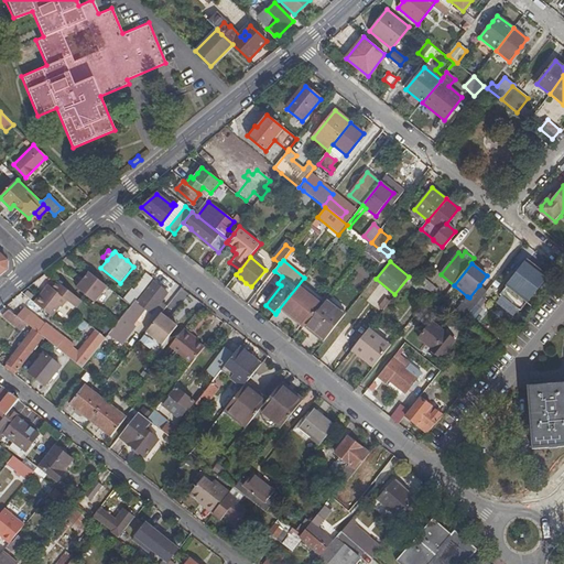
[(93,302),(106,286),(88,273),(76,289),(93,302)]
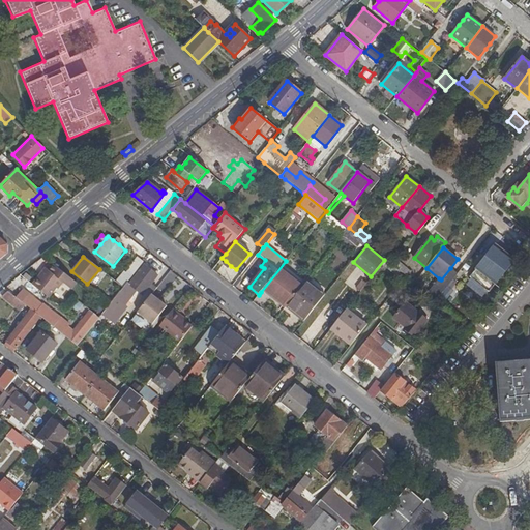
[(133,275),(143,263),(137,258),(126,270),(133,275)]
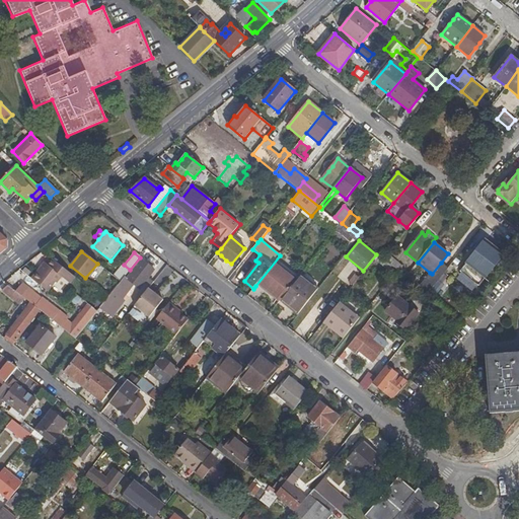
[(483,260),(474,252),(466,263),(485,278),(498,262),(488,253),(483,260)]
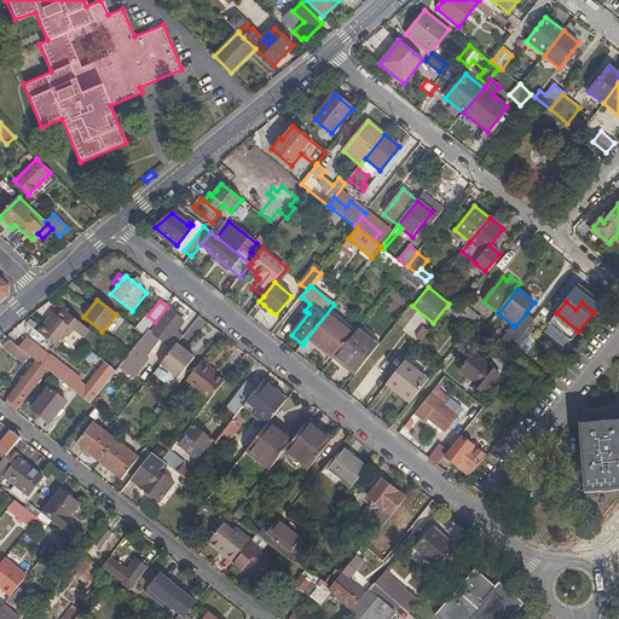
[(457,308),(474,323),(475,323),(480,318),(462,302),(457,308)]
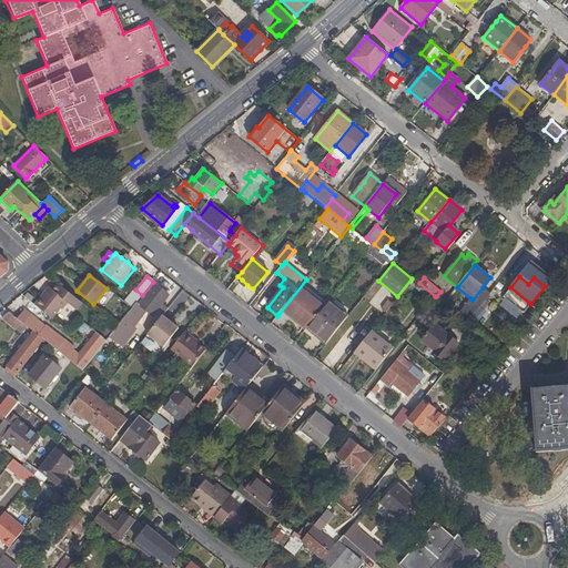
[(77,310),(81,304),(57,284),(51,291),(48,287),(33,305),(52,320),(66,302),(77,310)]
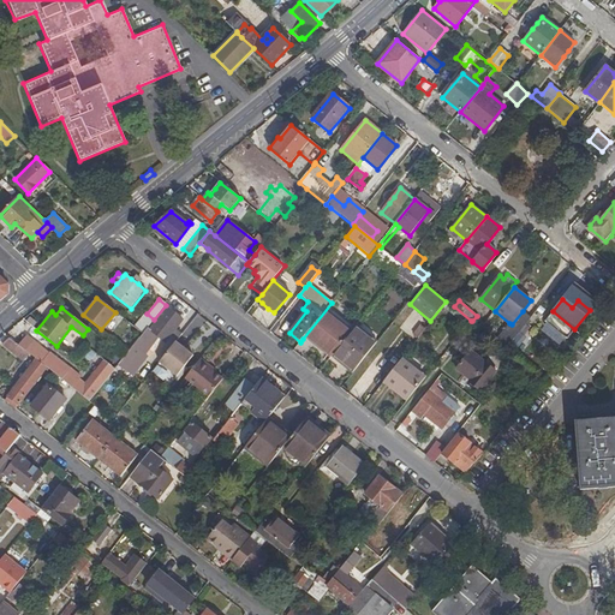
[(124,358),(118,364),(131,375),(145,357),(143,354),(157,336),(165,342),(181,321),(166,309),(149,330),(147,329),(143,334),(142,334),(124,358)]
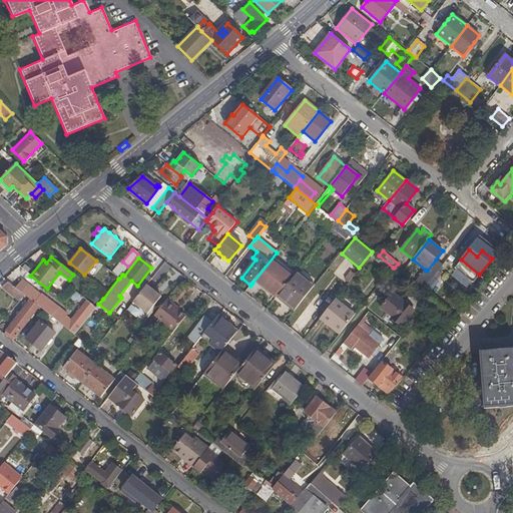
[(415,282),(424,290),(443,265),(436,260),(427,271),(425,270),(415,282)]
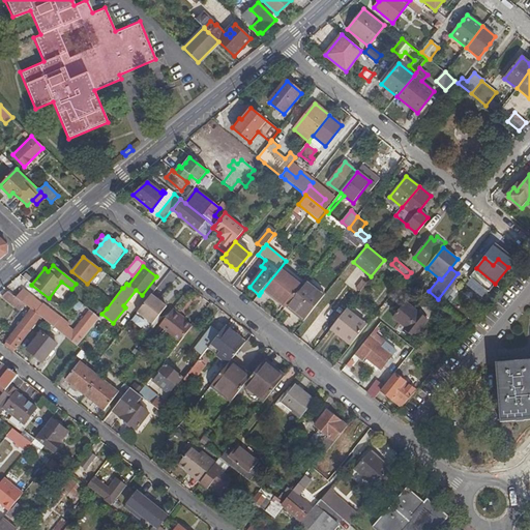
[(265,289),(287,305),(289,303),(302,287),(281,269),(265,289)]
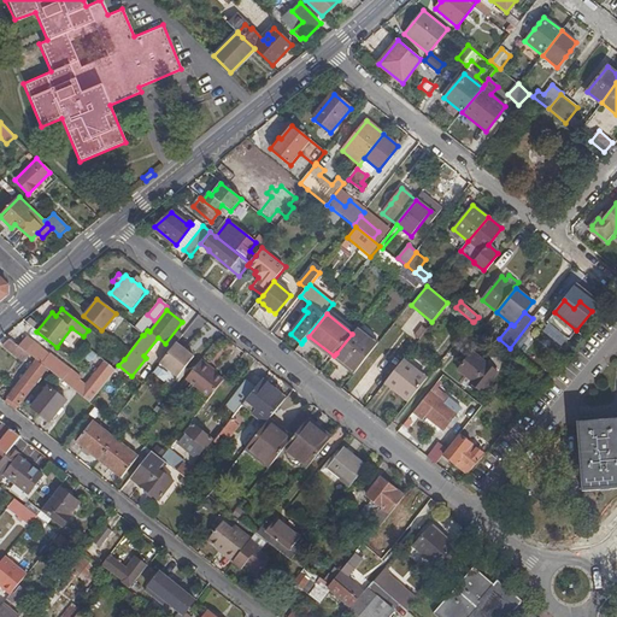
[(144,335),(147,330),(152,324),(144,317),(134,328),(144,335)]
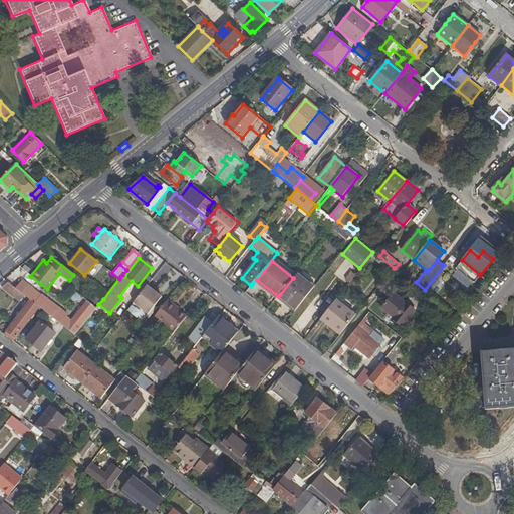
[(280,294),(297,309),(313,289),(295,274),(293,278),(280,294)]
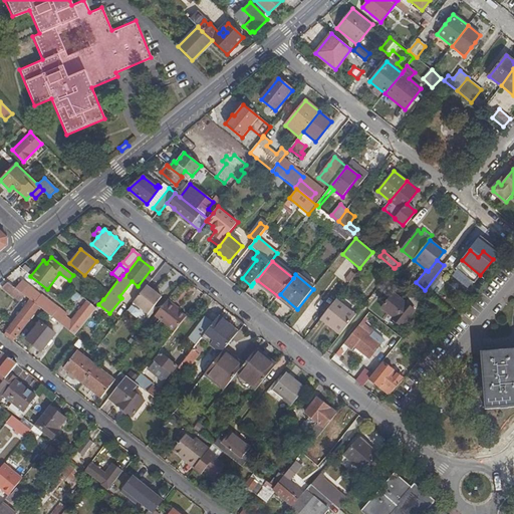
[(17,301),(22,295),(20,293),(6,283),(2,289),(17,301)]
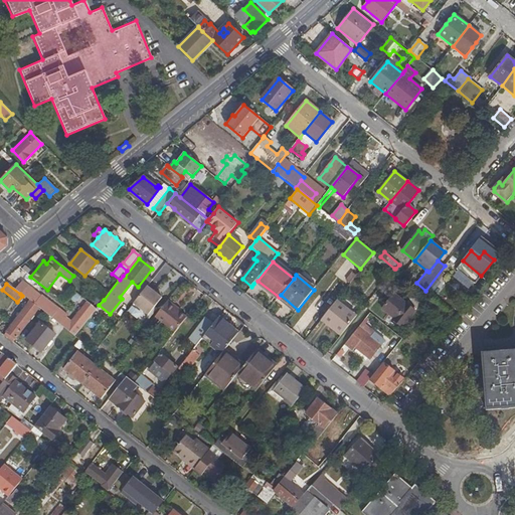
[(38,309),(74,336),(96,309),(88,303),(84,307),(83,306),(70,323),(64,318),(66,316),(41,296),(40,297),(26,286),(20,294),(22,296),(38,309)]
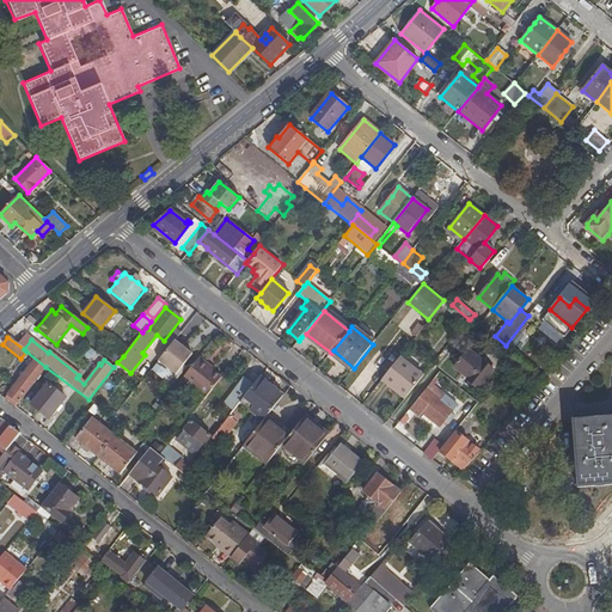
[(173,341),(157,361),(175,377),(191,355),(173,341)]
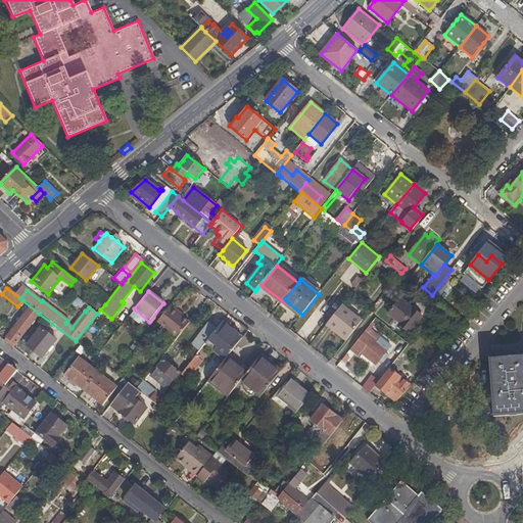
[(400,323),(399,324),(409,332),(422,316),(400,298),(388,314),(400,323)]
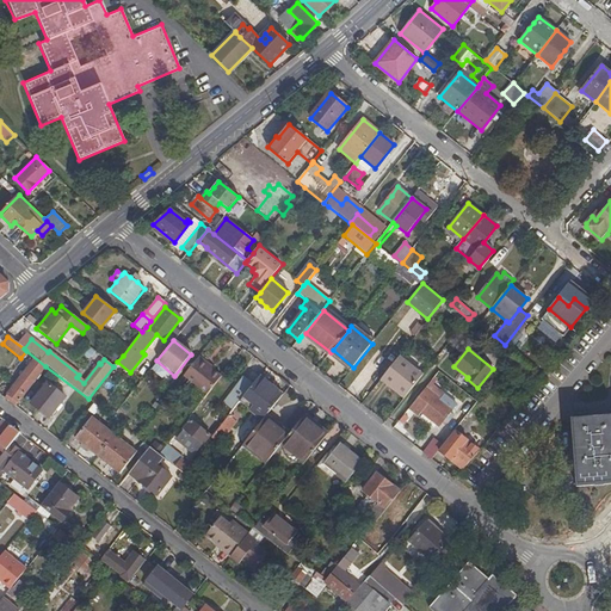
[(423,376),(399,357),(383,377),(406,395),(423,376)]
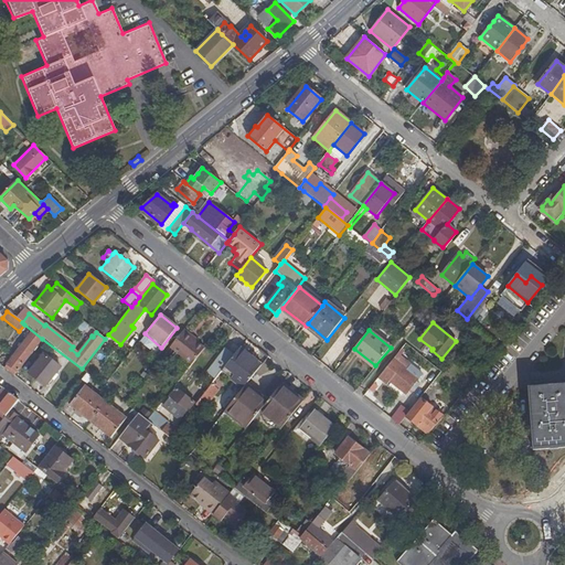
[(181,331),(168,349),(190,366),(203,350),(181,331)]
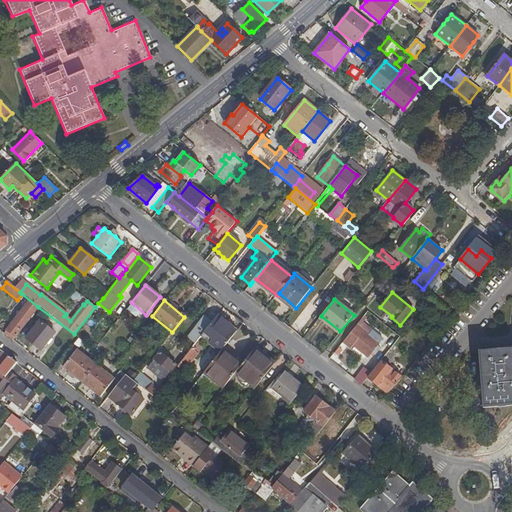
[(34,312),(25,305),(4,333),(12,340),(34,312)]
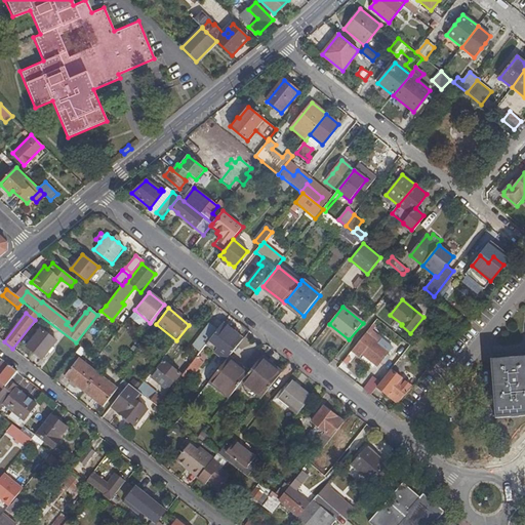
[(205,345),(221,324),(215,320),(199,340),(205,345)]
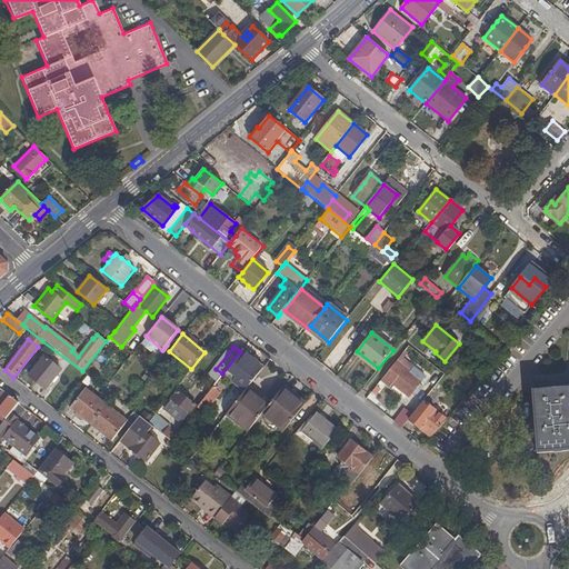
[(246,390),(262,369),(240,352),(226,370),(235,377),(231,382),(243,392),(246,390)]
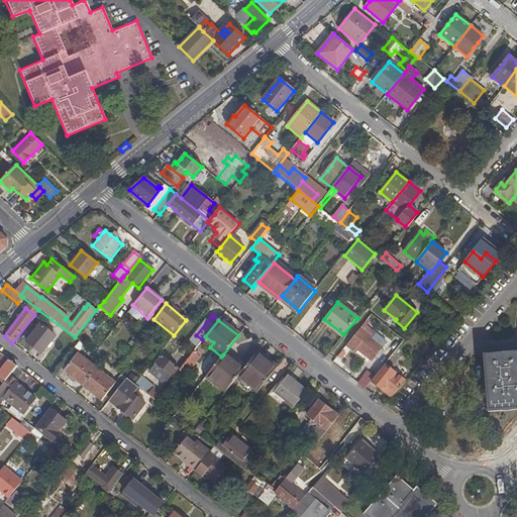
[(54,336),(38,324),(25,341),(40,353),(54,336)]
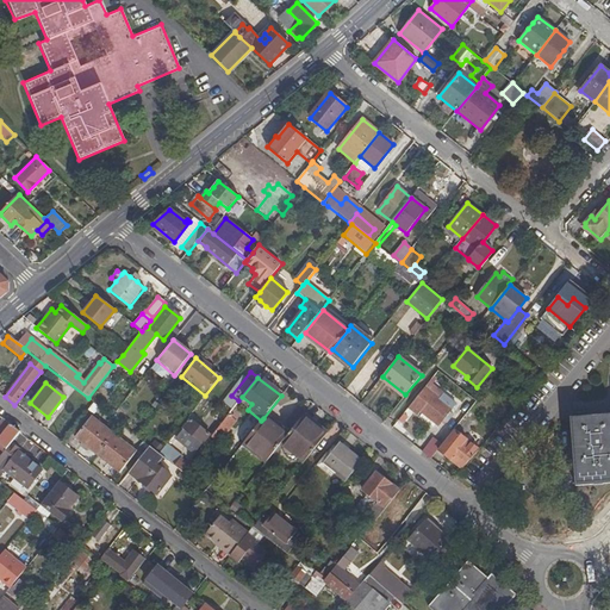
[(456,403),(444,392),(440,397),(434,392),(433,393),(427,388),(409,409),(418,416),(421,414),(437,427),(443,419),(448,423),(454,416),(450,411),(456,403)]
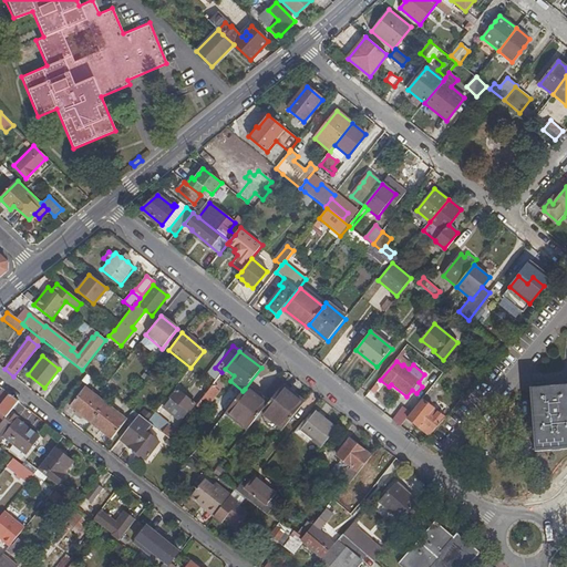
[(566,449),(566,385),(532,389),(536,452),(566,449)]
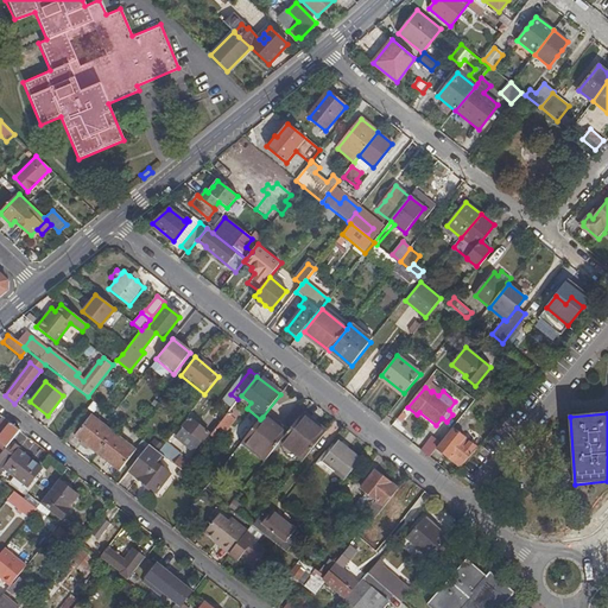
[(217,442),(234,420),(227,415),(210,436),(217,442)]
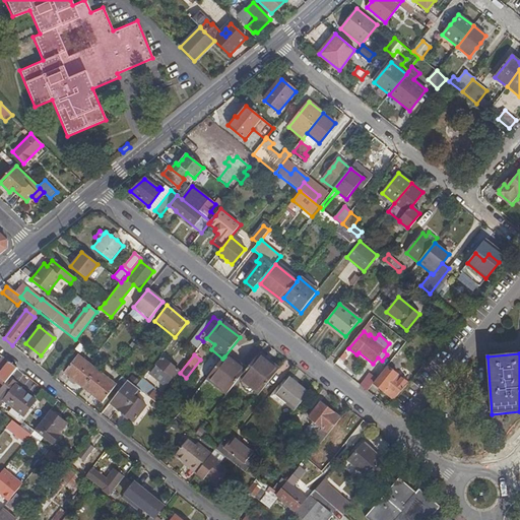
[(253,396),(256,398),(277,371),(258,354),(244,372),(236,382),(239,384),(239,385),(239,386),(240,387),(240,388),(241,389),(242,391),(243,392),(244,393),(246,394),(247,395),(248,395),(250,395),(251,395),(252,396),(253,396)]
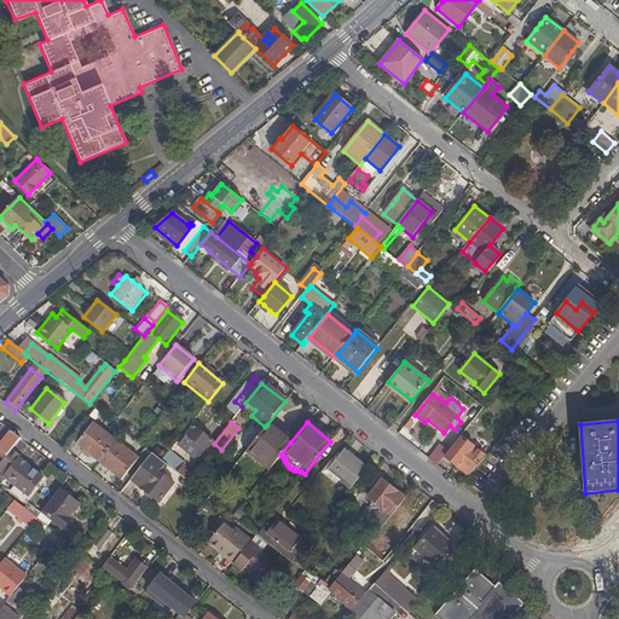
[(76,444),(98,462),(115,440),(92,423),(76,444)]
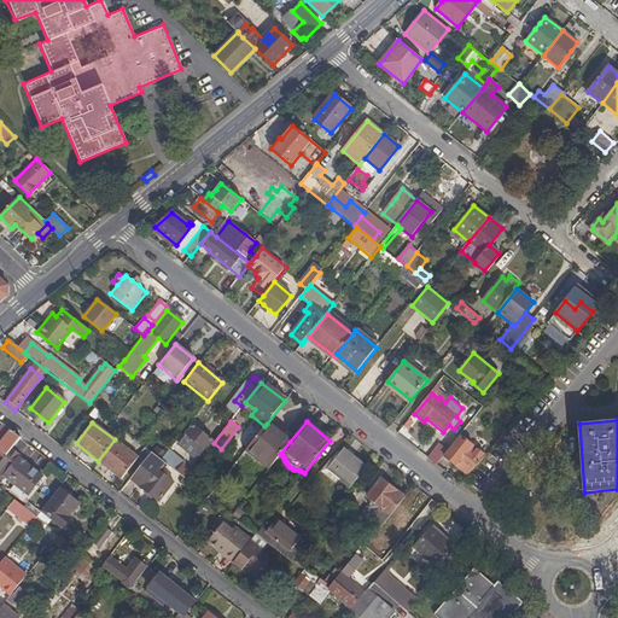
[(267,471),(280,454),(290,442),(267,424),(264,426),(244,452),(267,471)]
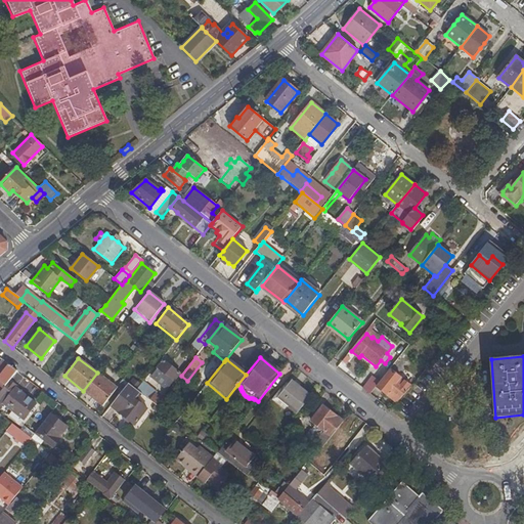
[(0,392),(16,372),(8,364),(2,360),(0,362),(0,392)]
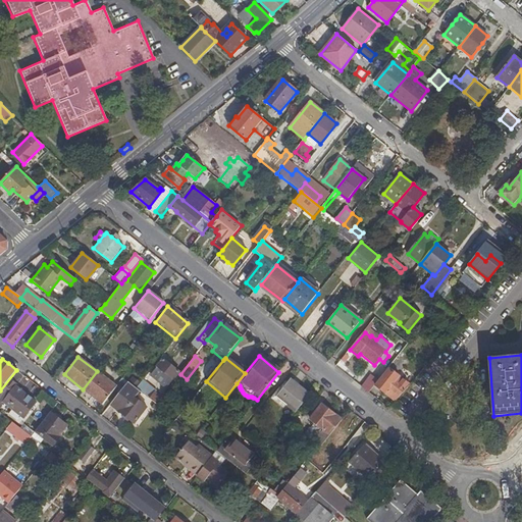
[(163,360),(156,367),(159,370),(153,377),(166,388),(178,372),(163,360)]
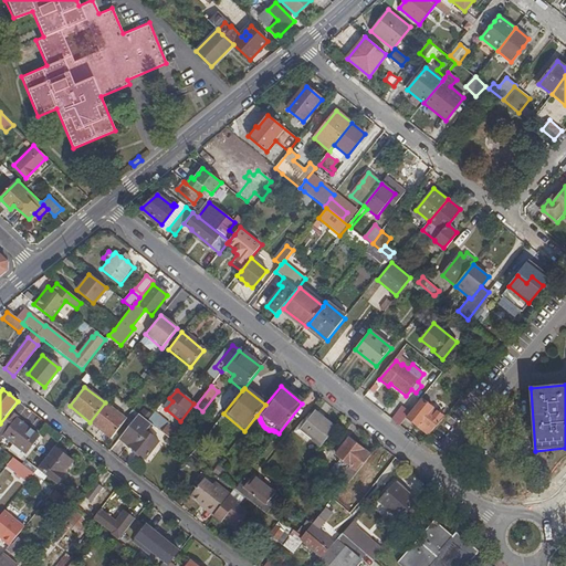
[(173,401),(169,398),(163,407),(166,409),(173,401)]
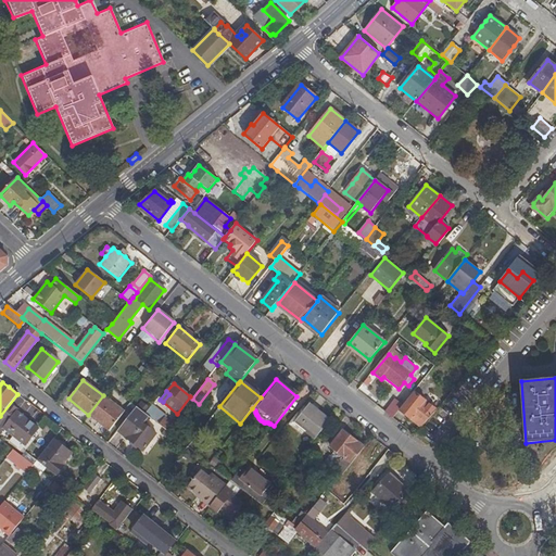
[(400,411),(420,428),(437,409),(415,392),(403,406),(400,411)]
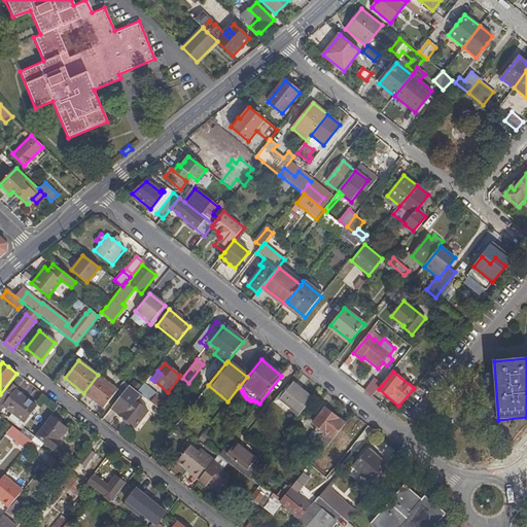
[(98,375),(83,393),(103,409),(117,390),(98,375)]
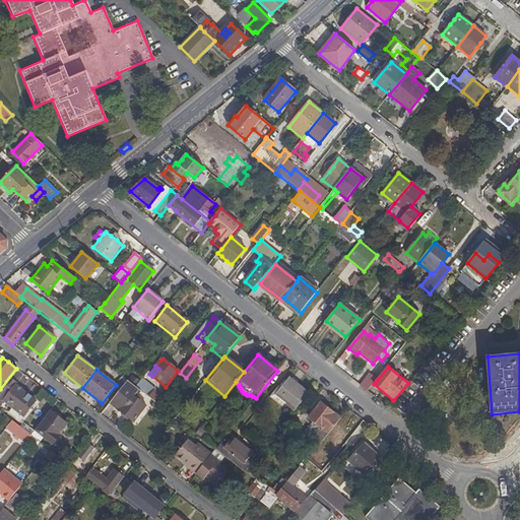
[(361,386),(368,391),(374,384),(377,380),(370,374),(361,386)]
